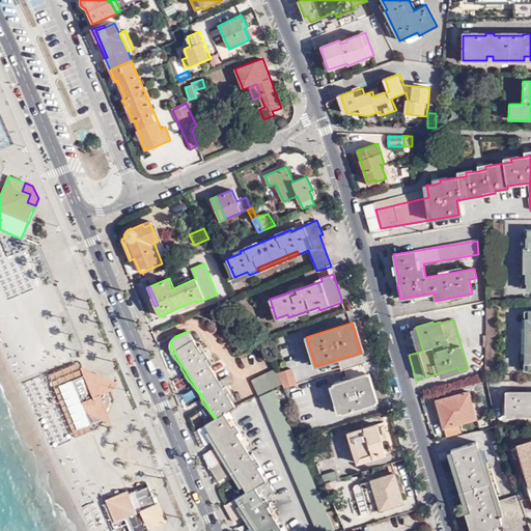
[(174,351),(216,418),(224,414),(235,407),(231,400),(234,398),(227,386),(232,382),(228,375),(220,382),(210,366),(213,364),(201,344),(197,346),(189,332),(174,338),(172,341),(171,344),(175,351),(174,351)]
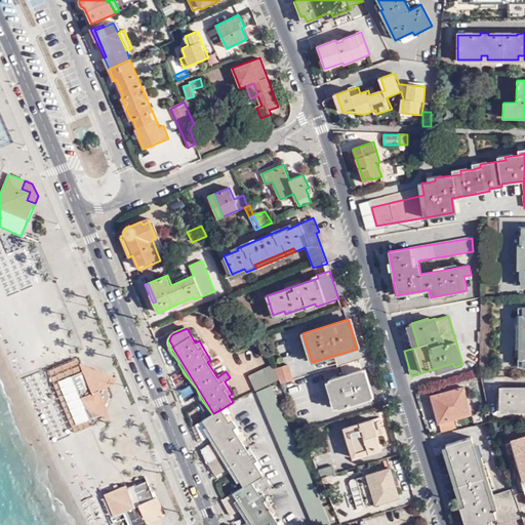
[(360,360),(341,366),(344,375),(329,379),(338,409),(372,399),(360,360)]
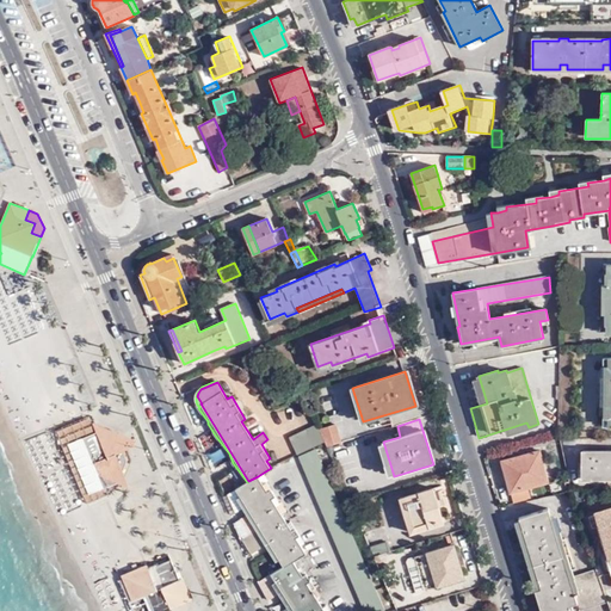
[(124,451),(129,449),(123,436),(121,434),(110,430),(92,423),(97,432),(119,442),(124,451)]
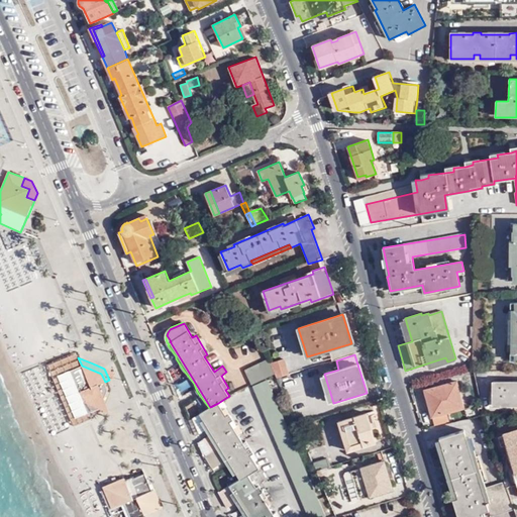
[(102,368),(103,366),(100,358),(93,360),(93,364),(102,368)]
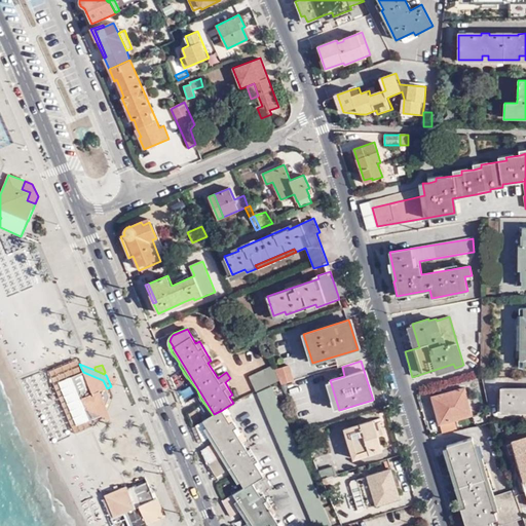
[(275,369),(282,384),(294,381),(290,365),(275,369)]
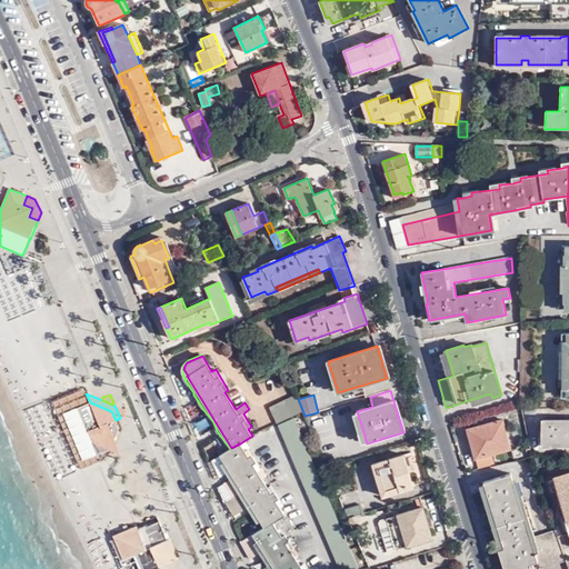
[(287,399),(269,407),(277,423),(293,416),(287,399)]
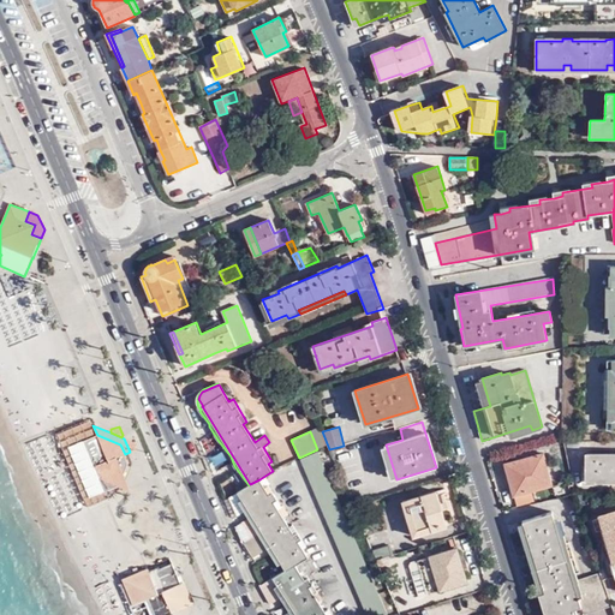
[(129,465),(125,454),(120,445),(97,435),(83,441),(105,493),(119,487),(125,475),(129,465)]
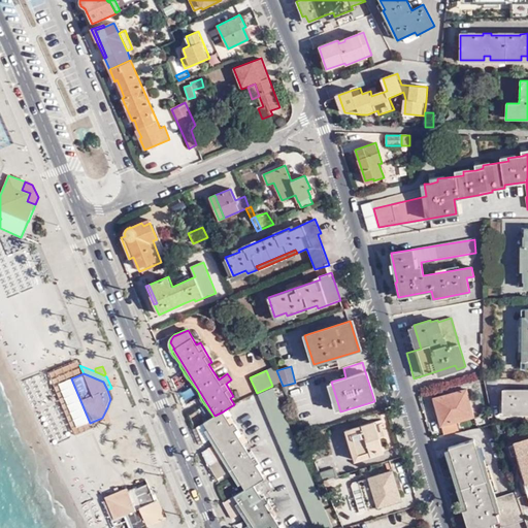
[(106,376),(111,388),(116,386),(118,381),(106,376)]
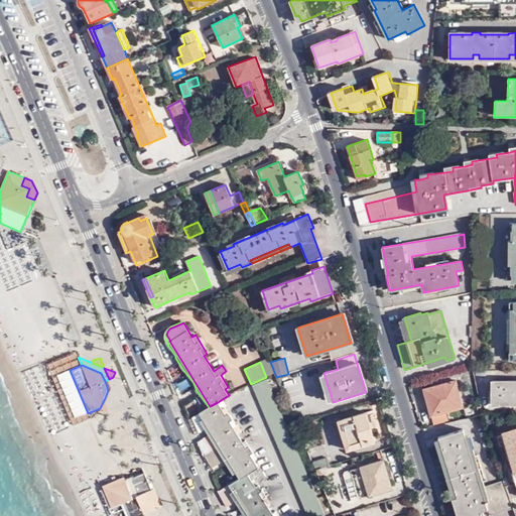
[(325,515),(267,379),(252,385),(307,515),(325,515)]
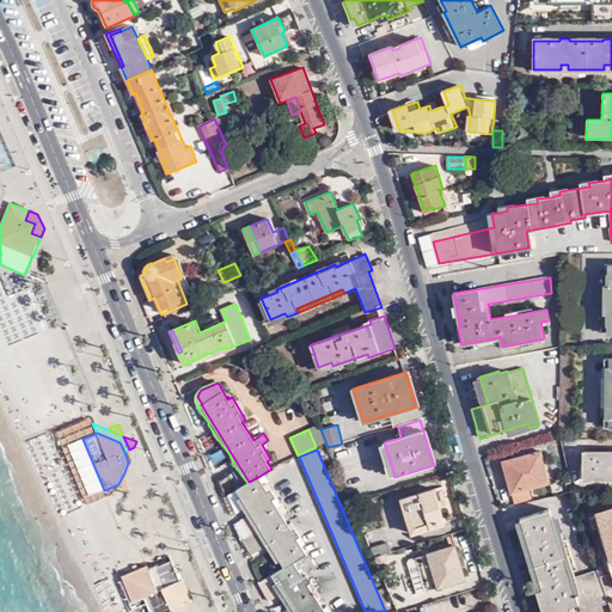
[(515,506),(532,502),(530,489),(550,484),(542,451),(503,461),(515,506)]
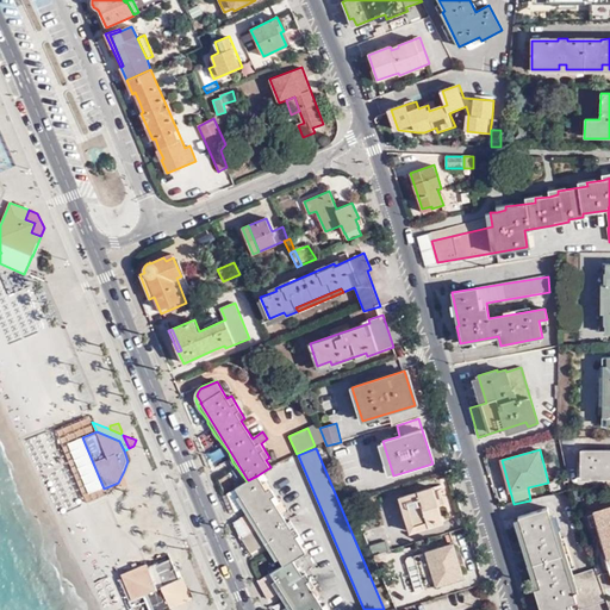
[(609,449),(582,450),(582,475),(592,475),(592,478),(609,478),(609,449)]
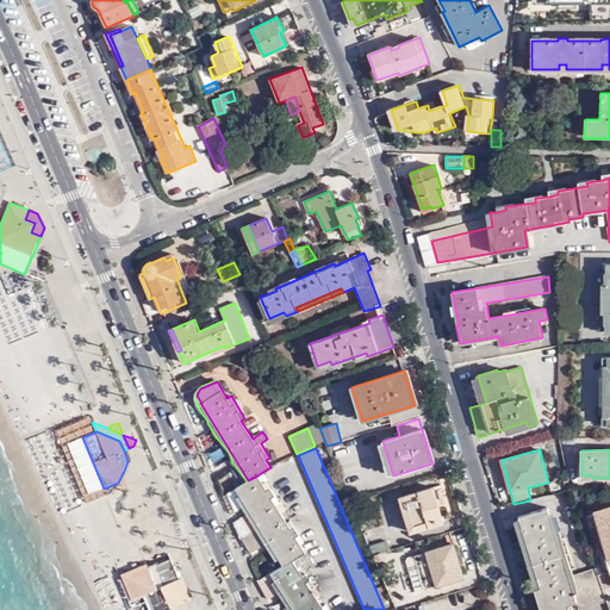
[(131,477),(139,473),(136,465),(132,464),(128,474),(131,477)]
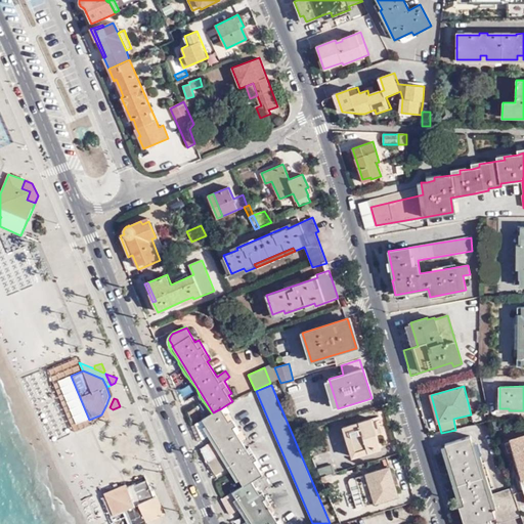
[(112,418),(106,404),(101,415),(111,419),(112,418)]
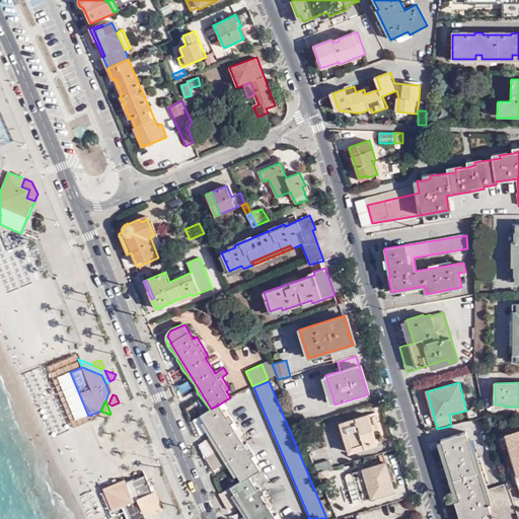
[(241,480),(220,495),(221,497),(229,511),(237,505),(239,502),(243,508),(240,510),(245,518),(276,518),(275,515),(266,502),(262,496),(265,494),(261,488),(257,490),(253,484),(249,477),(261,470),(255,463),(258,461),(247,442),(244,445),(235,430),(237,428),(227,410),(223,412),(219,404),(211,409),(210,410),(190,423),(197,439),(207,434),(209,438),(198,445),(213,471),(226,463),(229,461),(237,475),(241,480)]
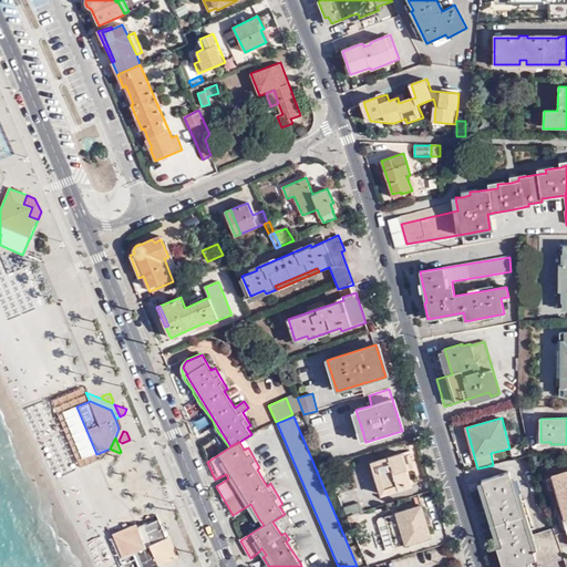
[(371,462),(382,495),(413,485),(402,453),(371,462)]
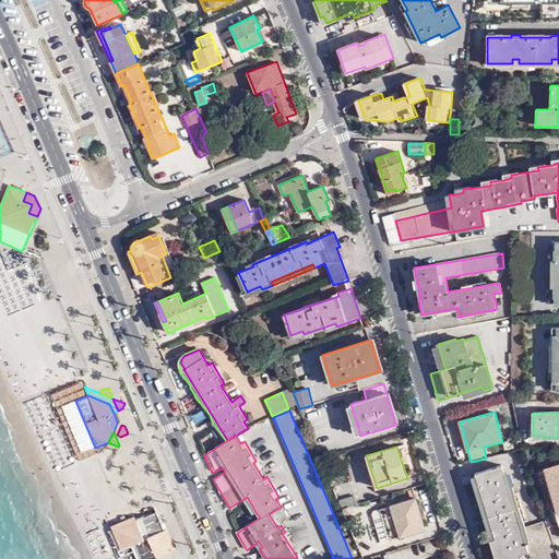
[(530,558),(531,558),(557,551),(546,521),(526,527),(524,522),(527,521),(519,492),(511,495),(502,465),(475,474),(501,558),(504,558),(528,551),(530,558)]
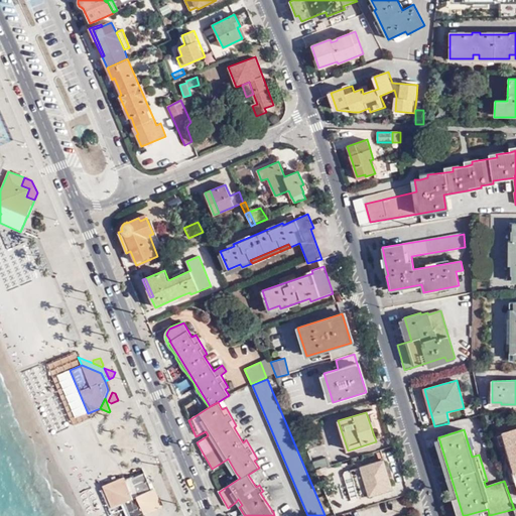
[(515,429),(498,435),(501,445),(507,442),(515,472),(515,471),(515,429)]
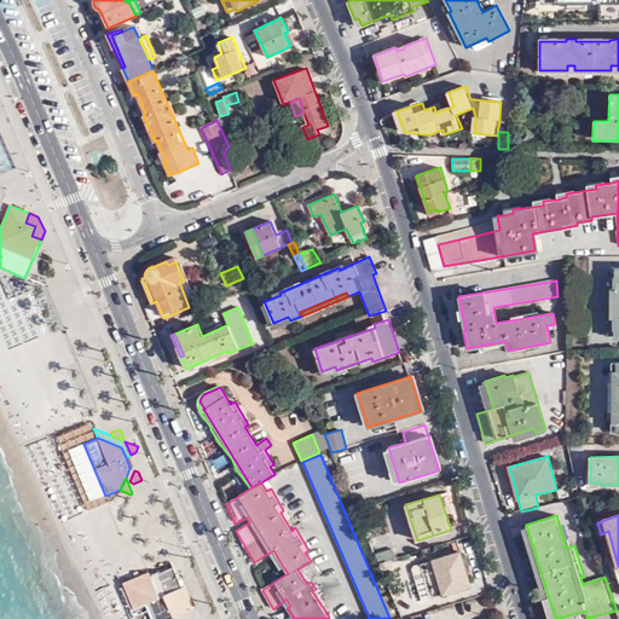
[(375,554),(380,563),(395,560),(392,549),(375,554)]
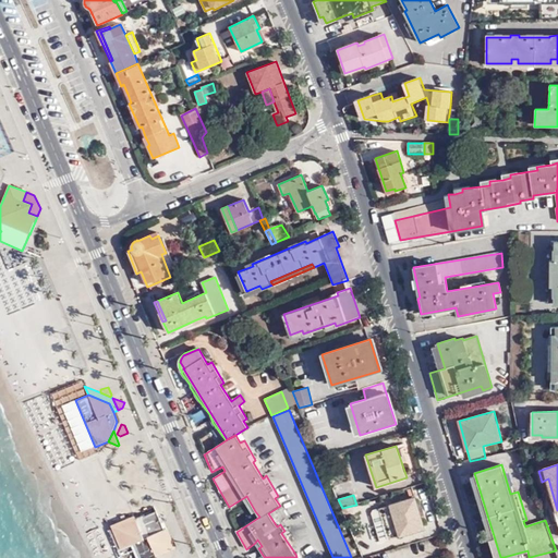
[(253,513),(255,511),(246,496),(243,498),(253,513)]
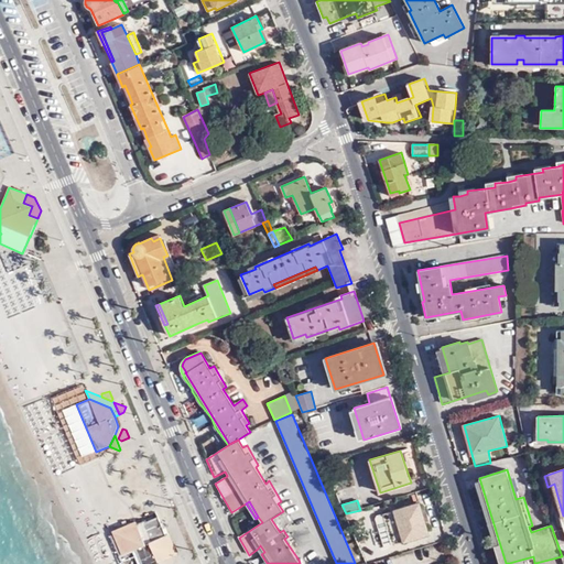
[(420,502),(393,510),(403,542),(429,534),(420,502)]
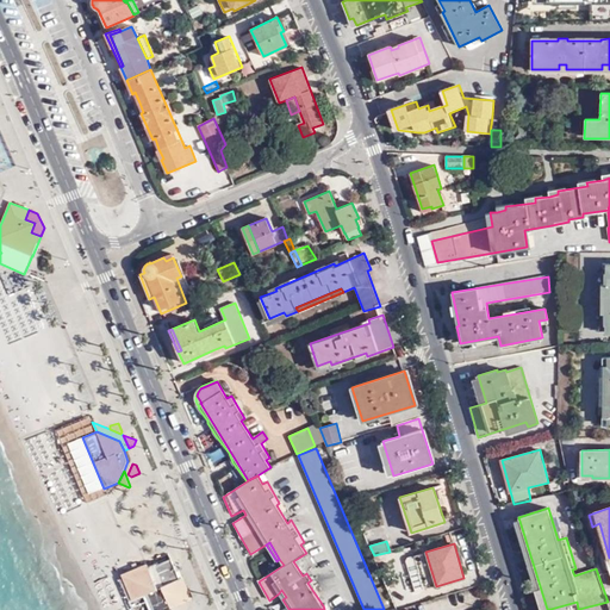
[(436,586),(425,552),(423,553),(433,587),(436,586)]
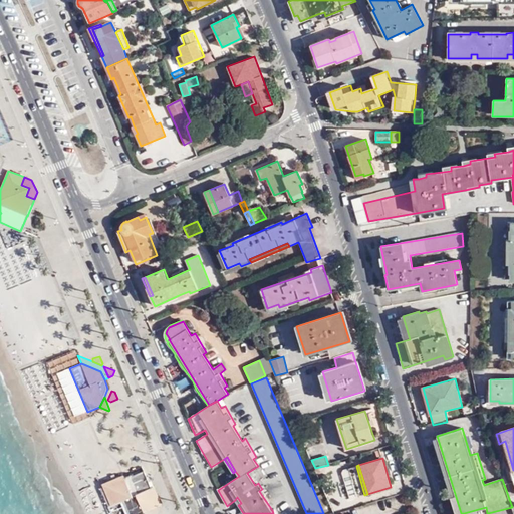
[(141,513),(159,506),(145,471),(134,476),(133,474),(120,479),(105,485),(113,505),(108,507),(111,513),(141,513)]
